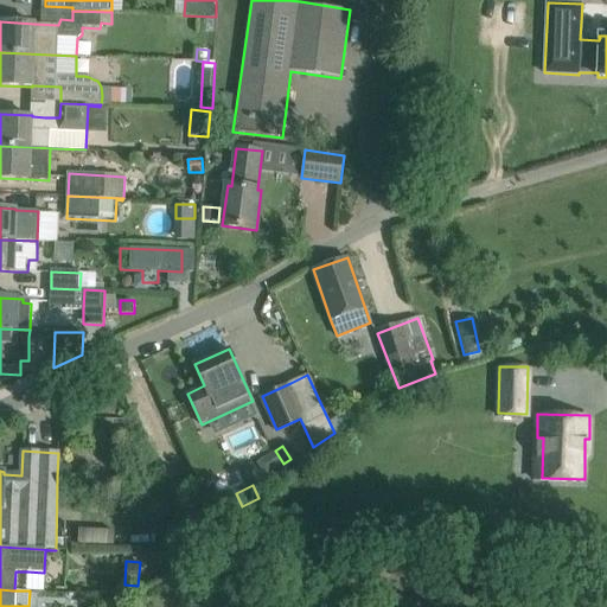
[(191,606),(224,606),(225,602),(195,593),(191,606)]
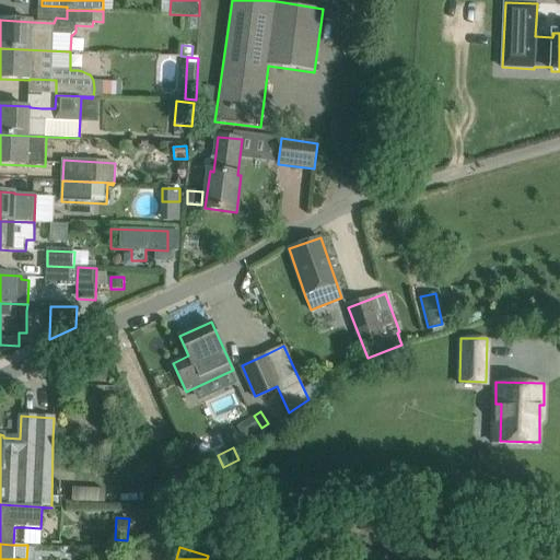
[(91,548),(73,548),(73,559),(88,559),(88,556),(91,556),(91,548)]
